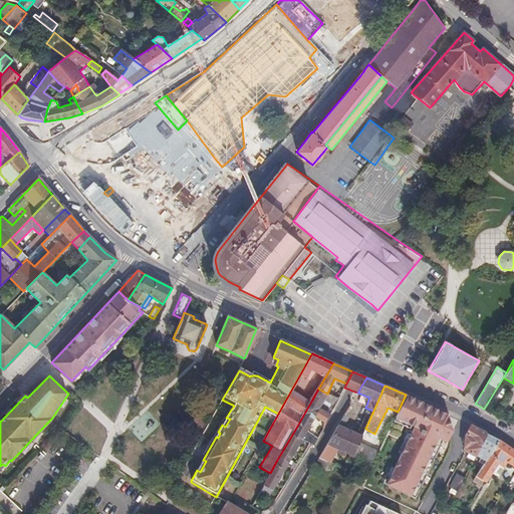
[(327,394),(318,389),(312,400),(321,404),(327,394)]
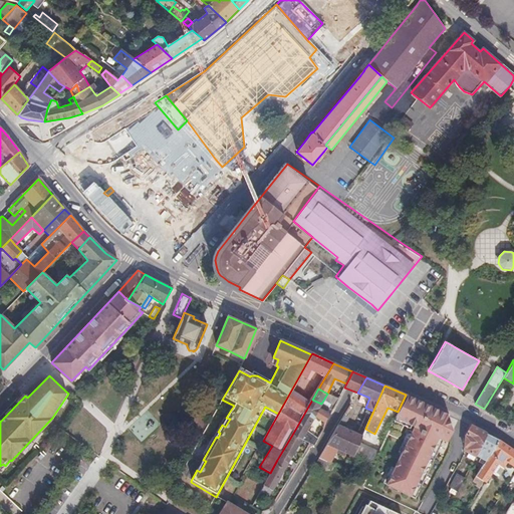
[(447,415),(406,395),(396,416),(418,427),(388,485),(413,497),(443,440),(446,442),(452,431),(447,415)]
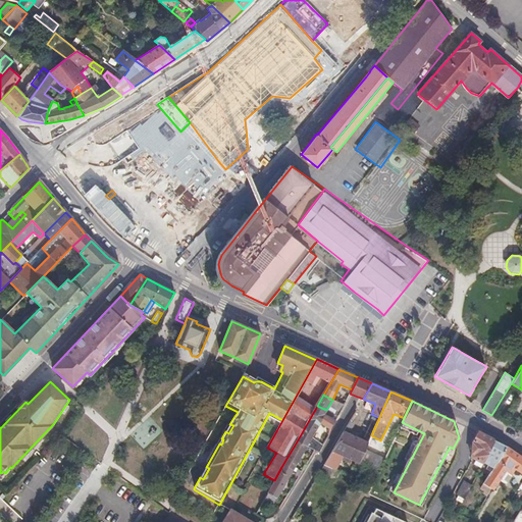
[(326,410),(317,406),(297,441),(307,447),(318,453),(329,435),(330,429),(336,417),(326,410)]
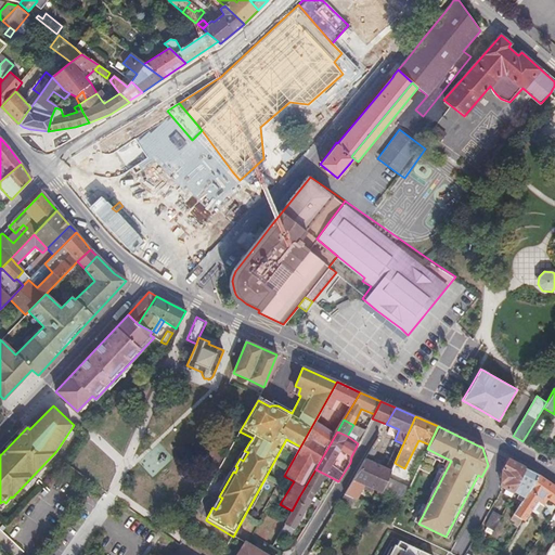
[(402,443),(395,440),(392,438),(383,457),(394,462),(402,443)]
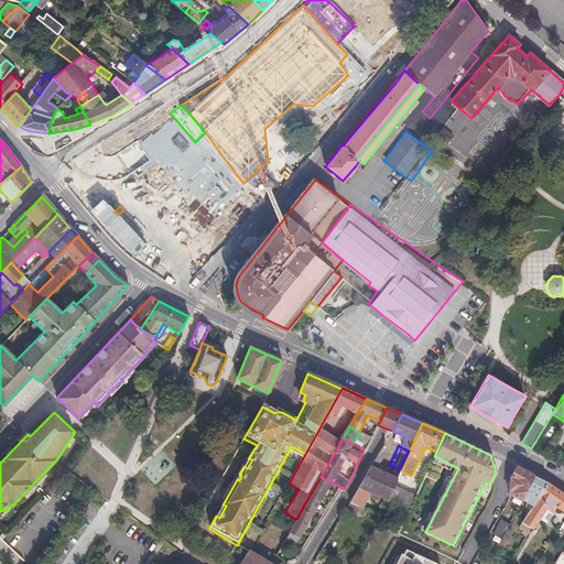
[(370,467),(345,510),(356,517),(358,517),(369,498),(372,492),(380,497),(384,498),(388,500),(389,498),(394,485),(397,479),(370,467)]
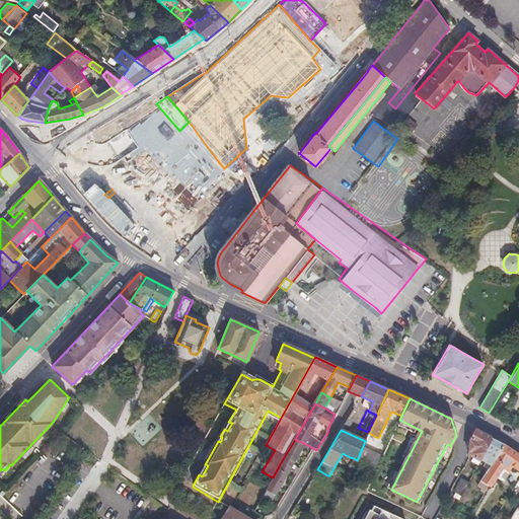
[(469,451),(468,454),(479,460),(484,453),(492,438),(483,434),(474,430),(469,440),(469,451)]
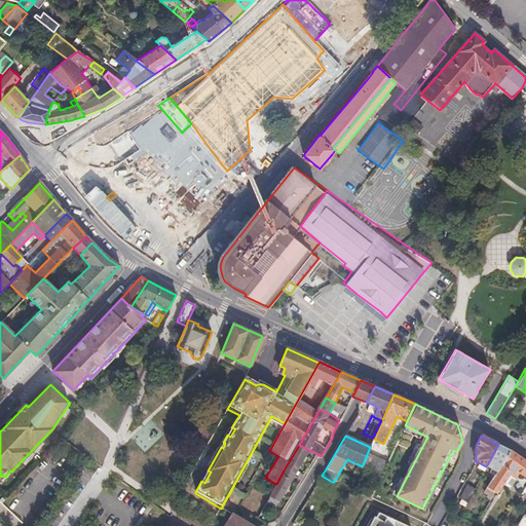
[(509,449),(498,444),(490,459),(495,462),(489,473),(494,476),(503,463),(510,450),(509,449)]
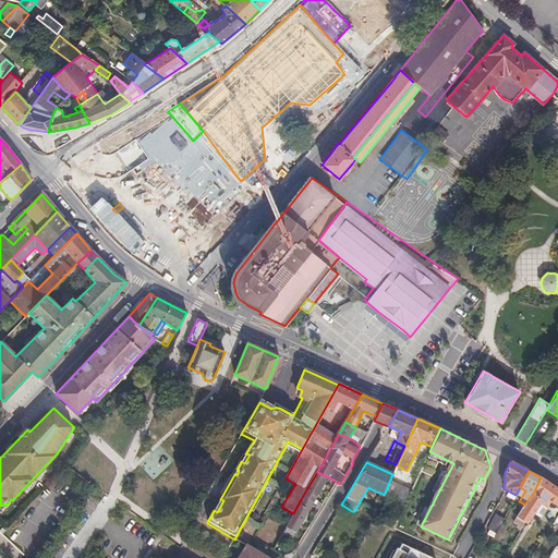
[(328,477),(317,472),(301,499),(312,506),(328,477)]
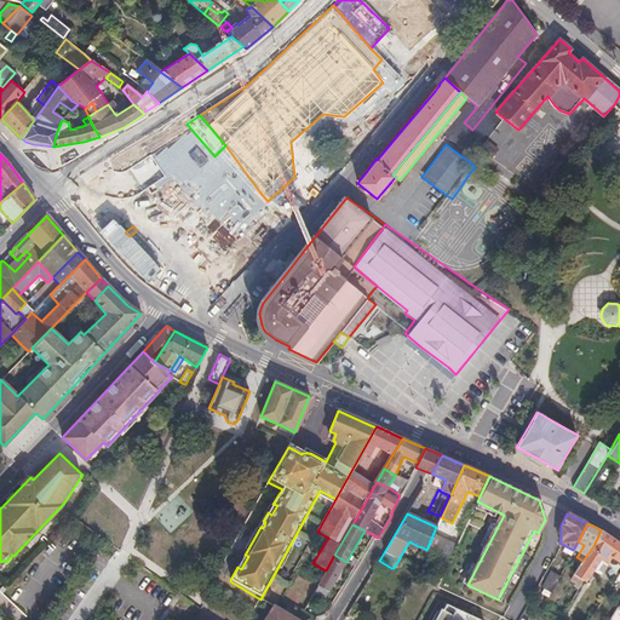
[(612,557),(619,563),(619,544),(601,530),(593,546),(583,561),(573,574),(583,580),(585,583),(601,560),(607,563),(612,557)]
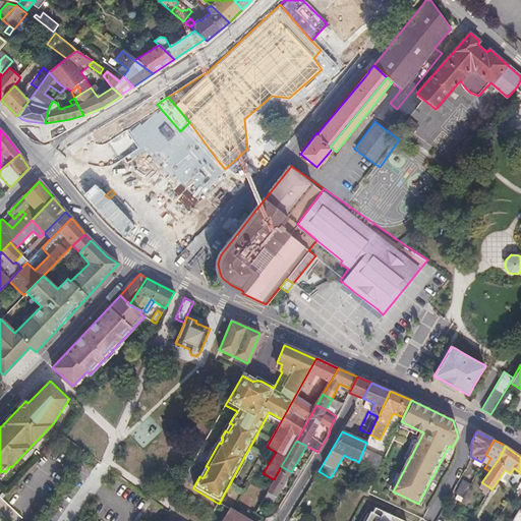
[(372,467),(378,470),(384,458),(364,448),(359,460),(372,467)]
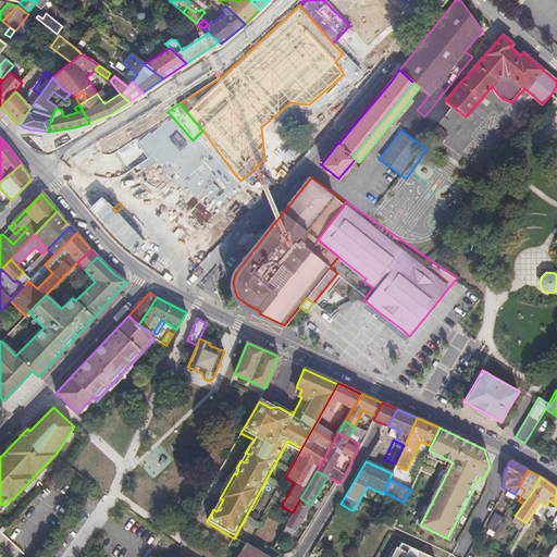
[(90,489),(86,494),(98,503),(102,497),(90,489)]
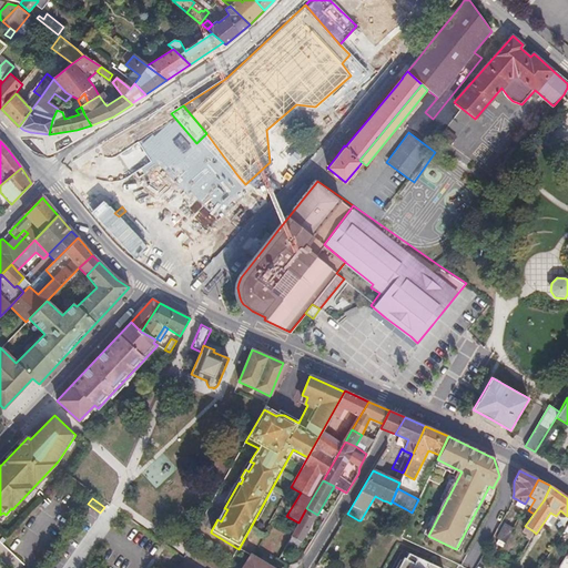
[(386,514),(391,504),(387,501),(385,506),(384,505),(381,511),(386,514)]
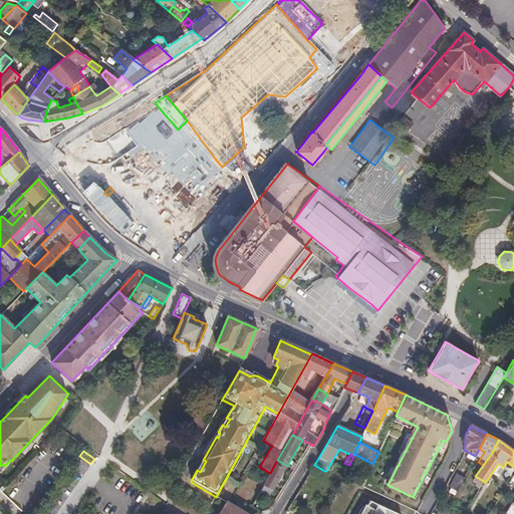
[(201,463),(197,470),(200,472),(206,461),(203,460),(201,463)]
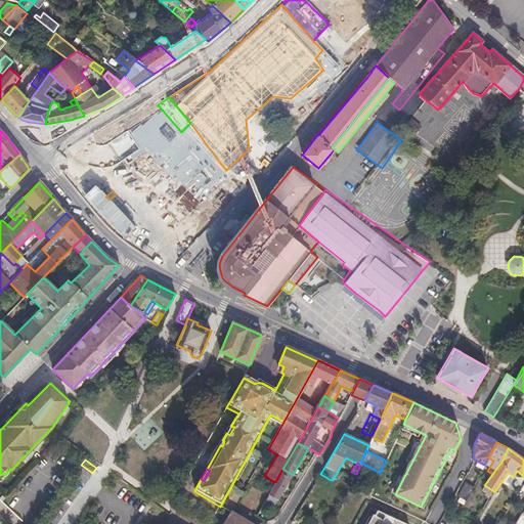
[(275,482),(268,495),(277,500),(278,500),(293,475),(282,469),(275,482)]
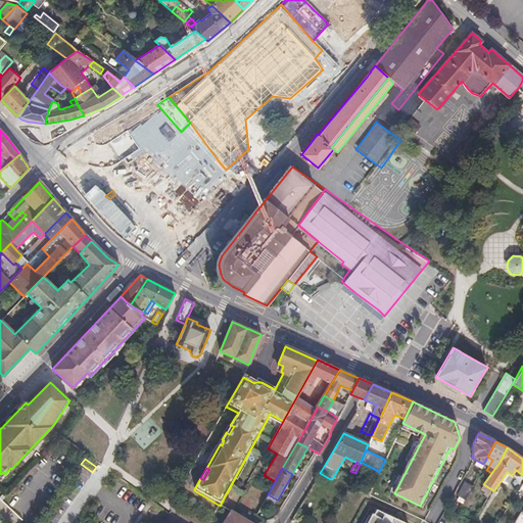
[(376,479),(379,472),(374,469),(371,476),(376,479)]
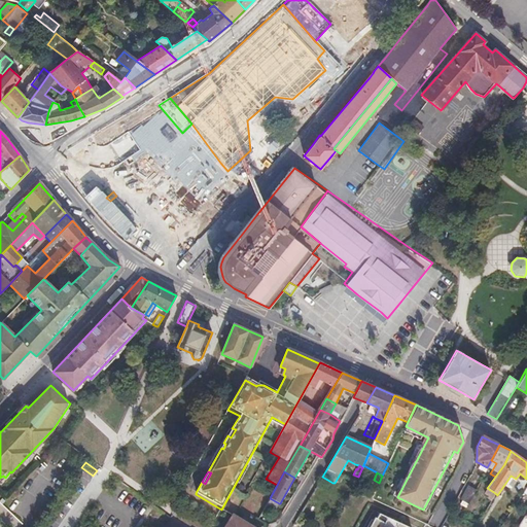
[(461,499),(468,504),(476,490),(468,486),(461,499)]
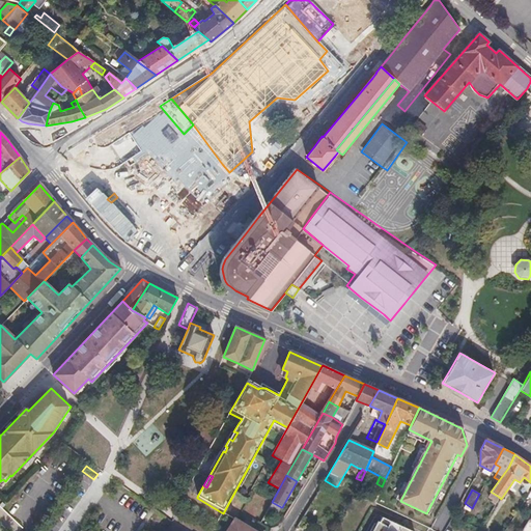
[(487,498),(496,503),(499,497),(491,492),(487,498)]
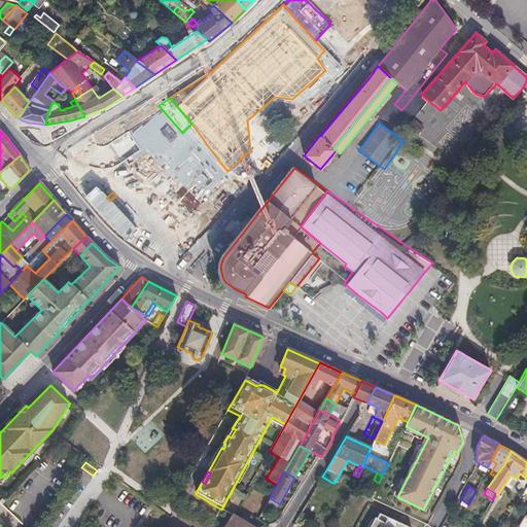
[(279,503),(270,498),(266,504),(275,510),(279,503)]
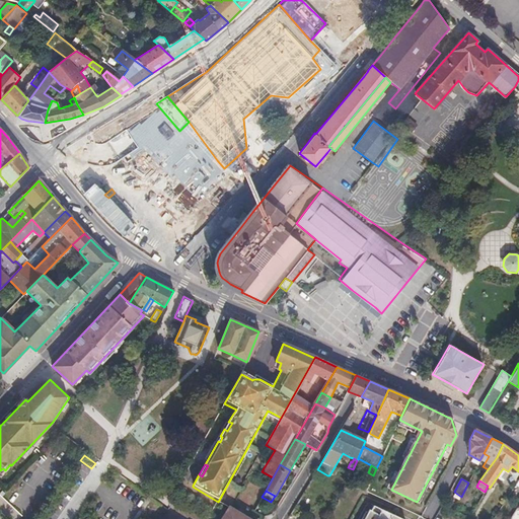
[(229,510),(222,518),(260,518),(232,504),(229,510)]
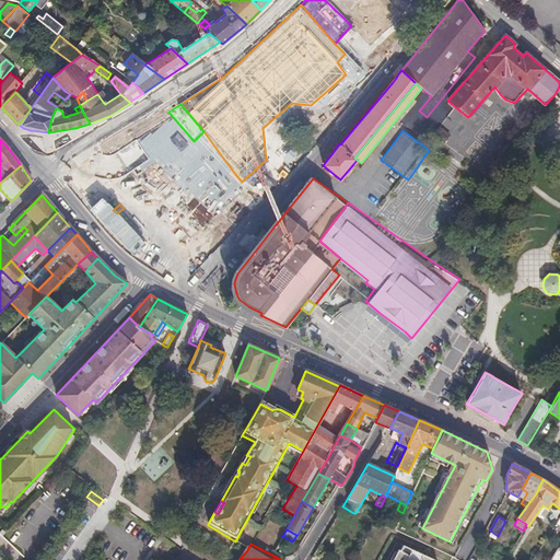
[(434,559),(403,545),(400,550),(398,549),(393,559),(434,559)]
